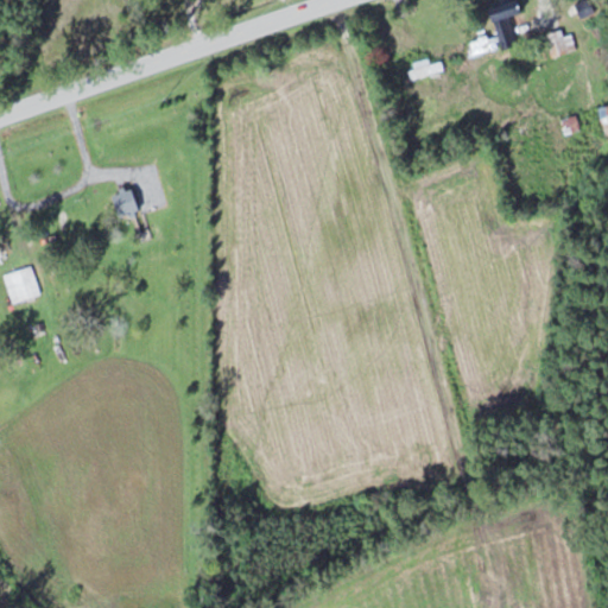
[(517,0),(492,7),(504,50),(521,45),(513,17),(527,12),(524,0),(517,0)]
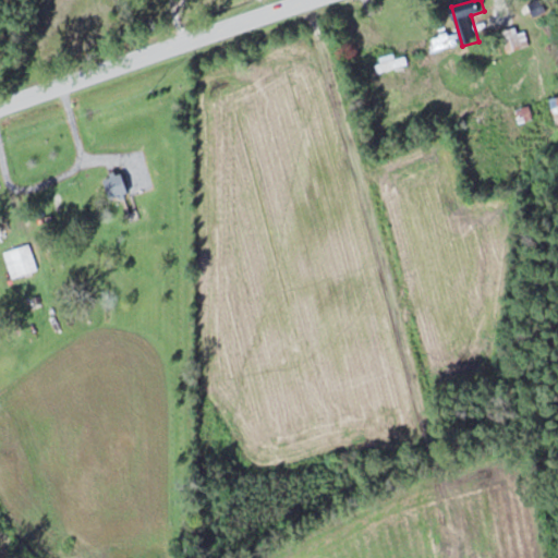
[(530,46),(524,27),(502,34),(508,52),(530,46)]
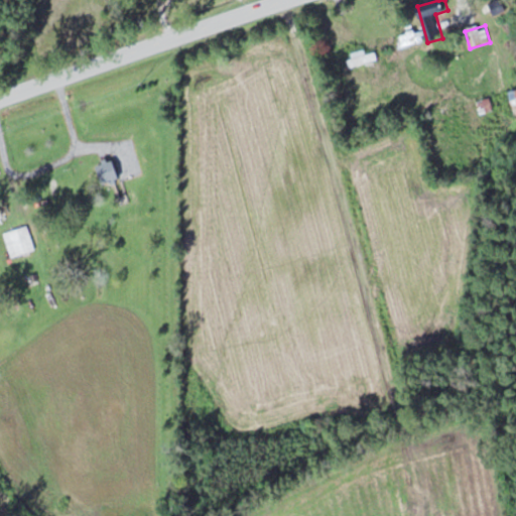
[(397,36),(401,49),(425,40),(420,27),(397,36)]
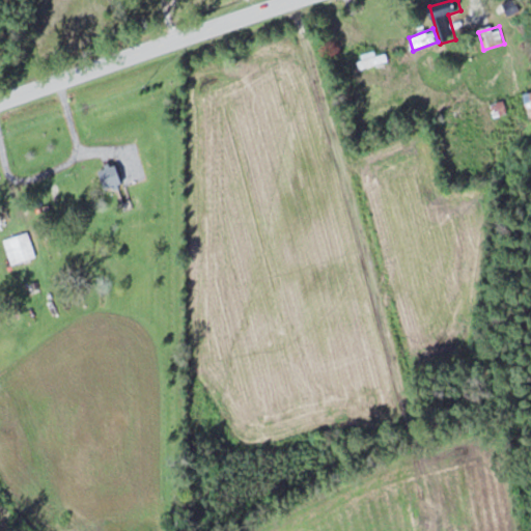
[(359,68),(389,60),(387,52),(357,60),(359,68)]
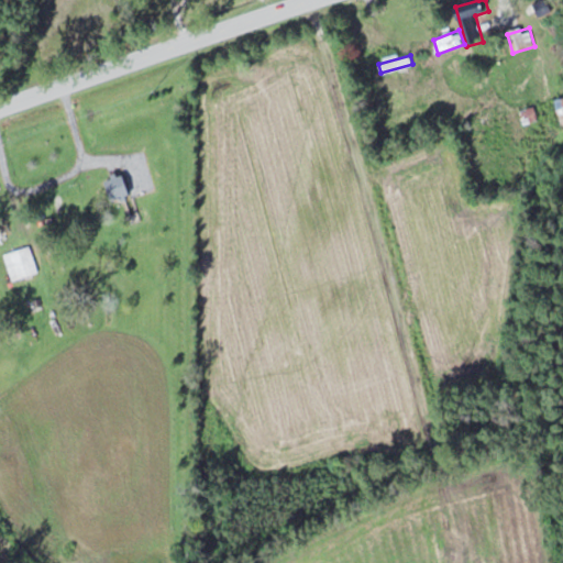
[(520,110),(522,122),(538,120),(537,107),(520,110)]
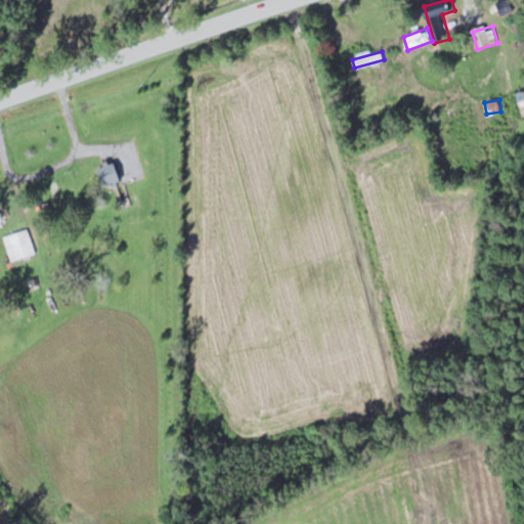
[(103,185),(121,183),(118,162),(100,164),(103,185)]
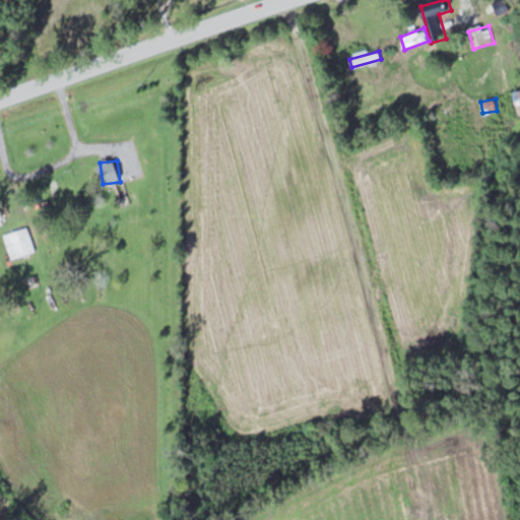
[(37,251),(26,226),(3,236),(12,260),(37,251)]
